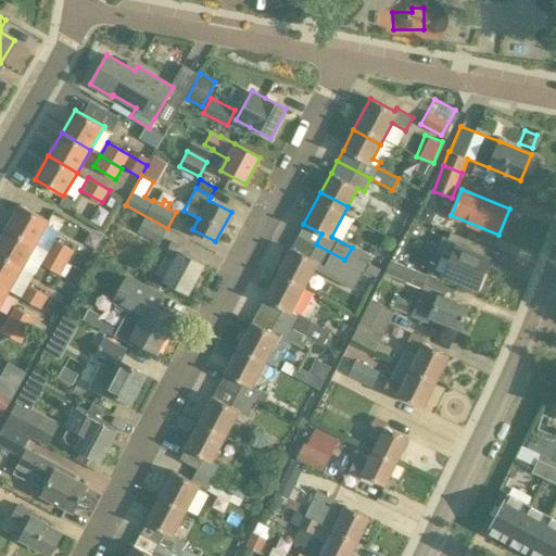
[(7,227),(36,244),(49,220),(21,204),(7,227)]
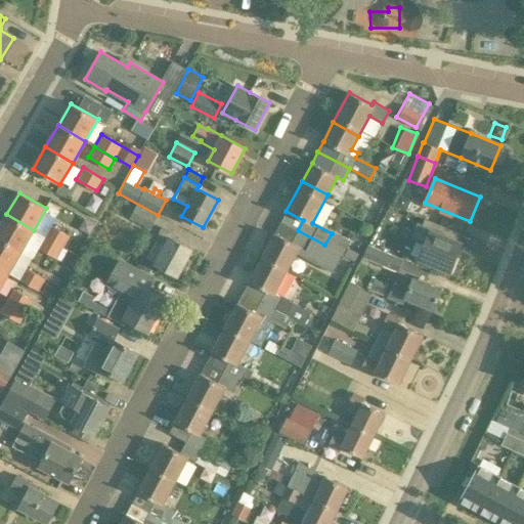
[(111,208),(150,228),(158,215),(119,193),(111,208)]
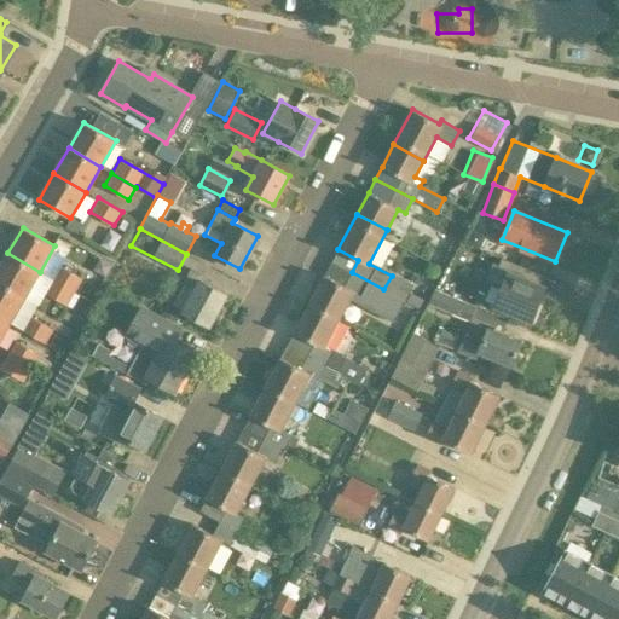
[(543,289),(508,275),(510,270),(497,264),(501,256),(481,249),(472,275),(503,288),(496,305),(531,318),(543,289)]
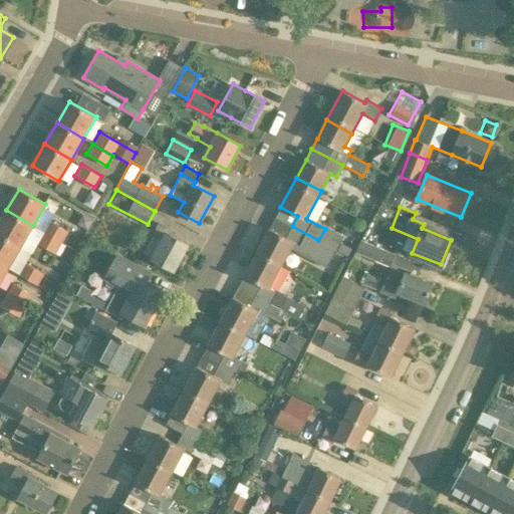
[(0,221),(0,234),(21,247),(33,226),(6,210),(0,221)]
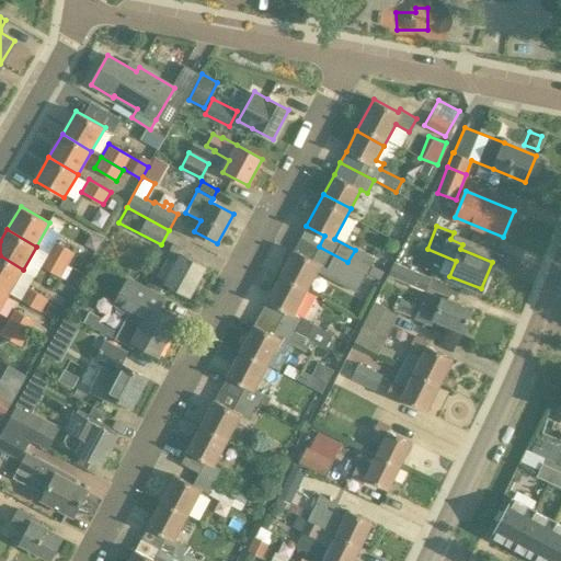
[(499,239),(480,231),(477,240),(495,248),(499,239)]
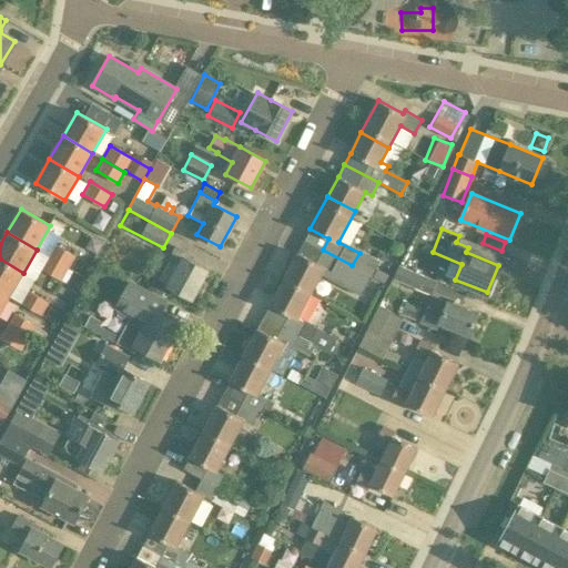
[(304,241),(298,252),(297,252),(283,279),(311,294),(322,274),(361,295),(372,275),(352,265),(323,250),(304,241)]
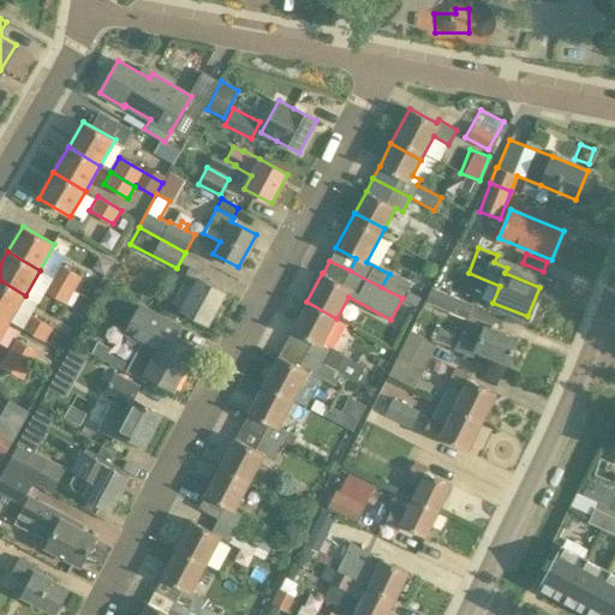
[(82,276),(58,262),(49,276),(75,291),(82,276)]
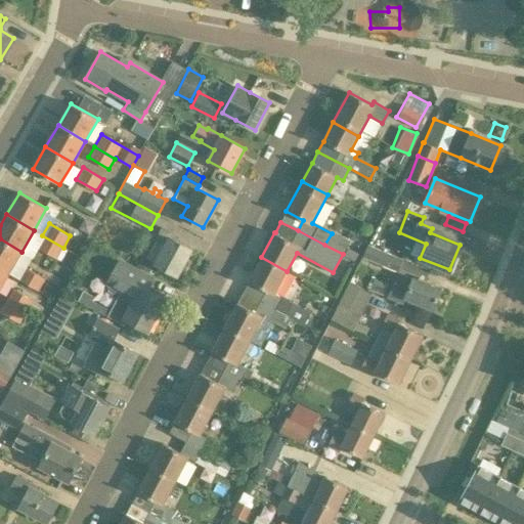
[(191,249),(169,236),(172,231),(162,226),(155,238),(165,244),(155,264),(177,276),(191,249)]
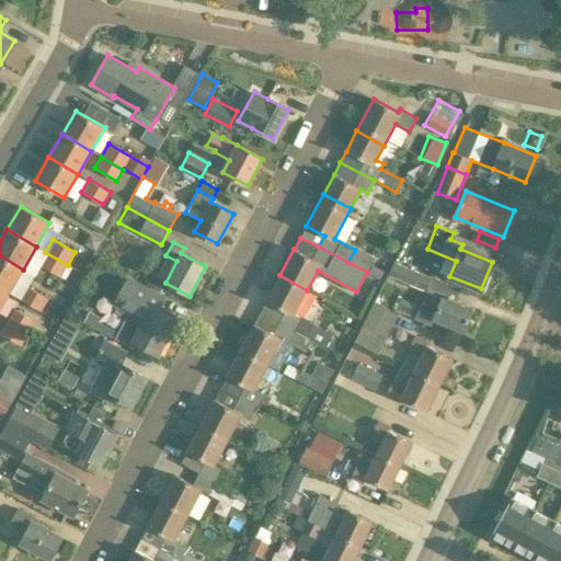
[(38,264),(61,276),(68,265),(45,252),(38,264)]
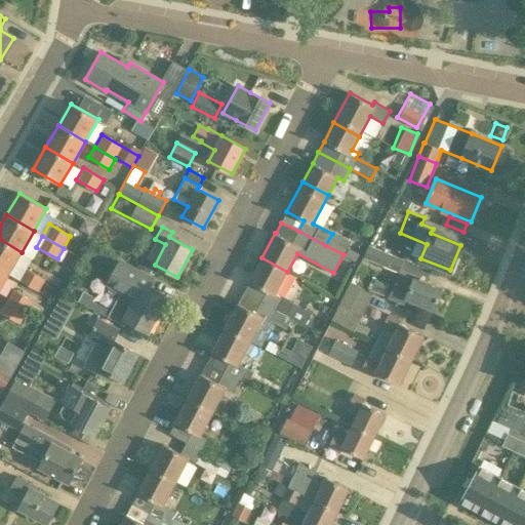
[(0,239),(0,268),(8,273),(22,252),(0,239)]
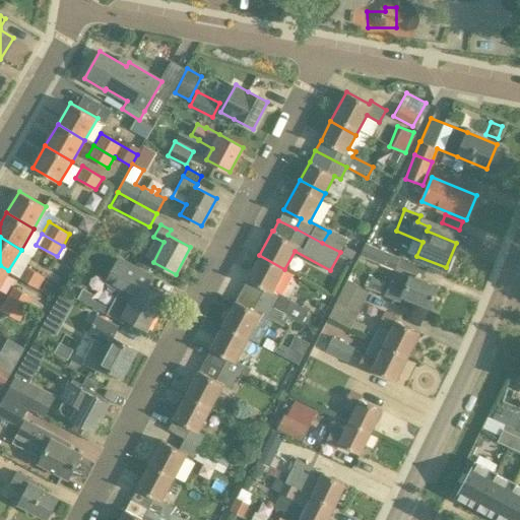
[(395,269),(400,257),(365,243),(360,255),(395,269)]
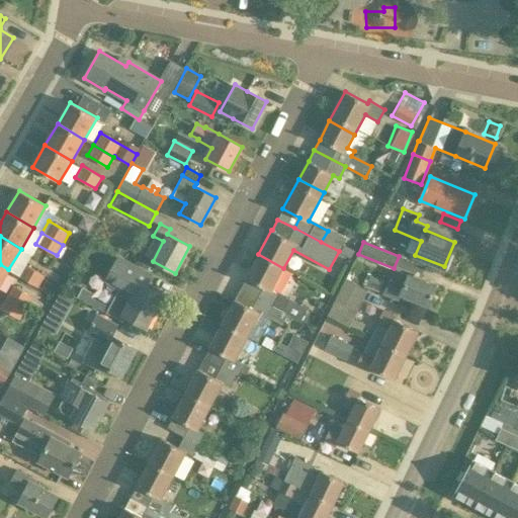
[(279,293),(272,289),(283,268),(258,254),(246,278),(241,289),(289,315),(289,314),(301,320),(308,308),(279,293)]
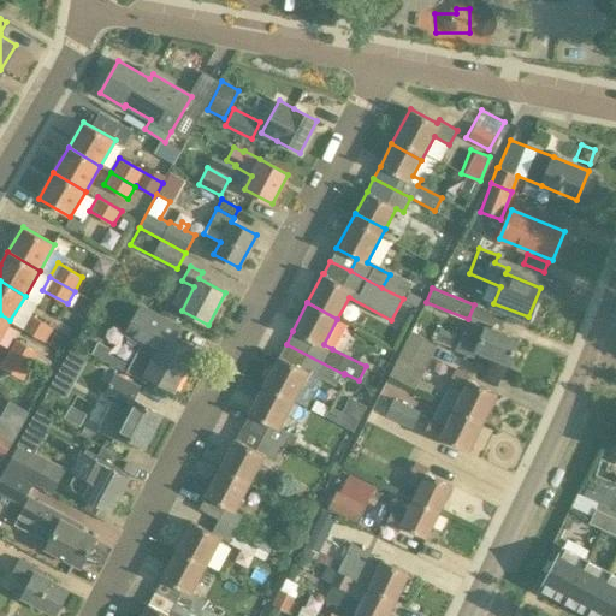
[(164,303),(157,317),(173,325),(181,312),(164,303)]
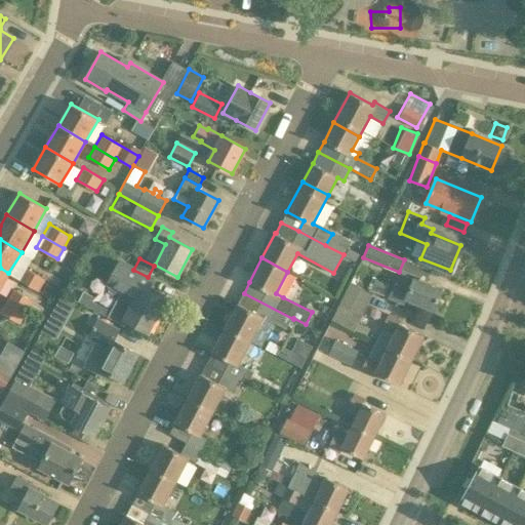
[(108,316),(107,318),(121,325),(122,326),(124,327),(127,321),(149,333),(166,300),(148,290),(152,283),(154,280),(153,280),(148,277),(133,270),(120,263),(109,284),(121,290),(110,311),(108,316)]
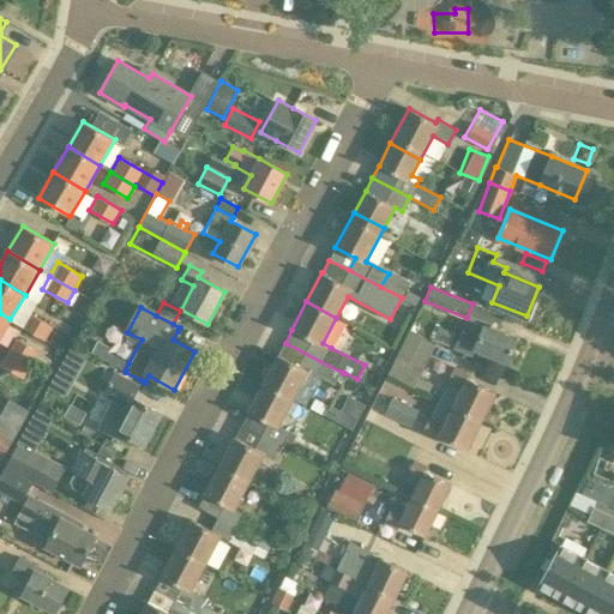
[(0,336),(10,320),(10,319),(0,313),(0,336)]
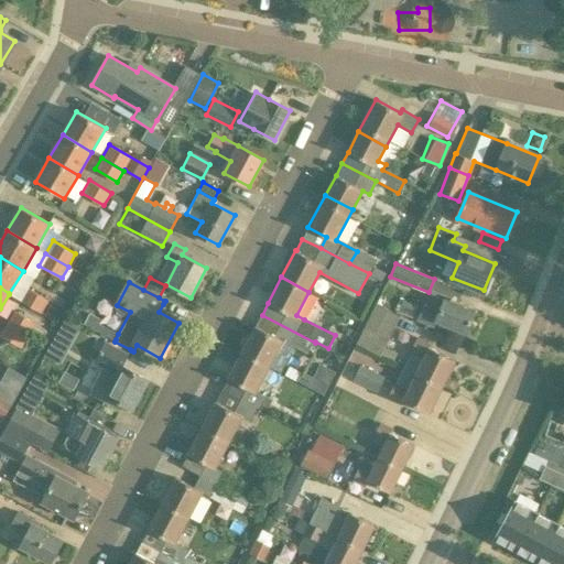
[(29,288),(21,302),(42,313),(49,300),(29,288)]
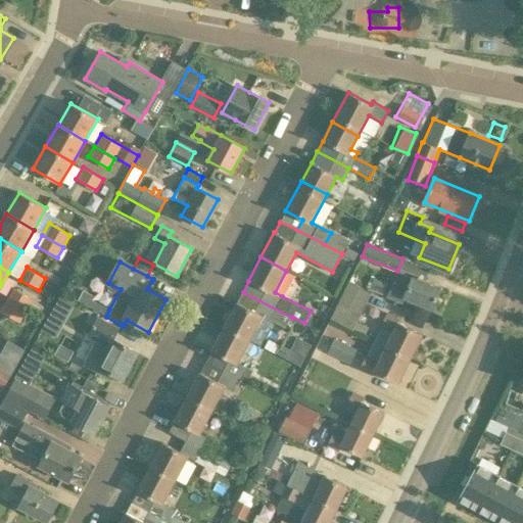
[(413,277),(408,289),(391,282),(388,289),(386,288),(388,283),(371,276),(366,287),(401,302),(403,297),(432,310),(441,288),(413,277)]
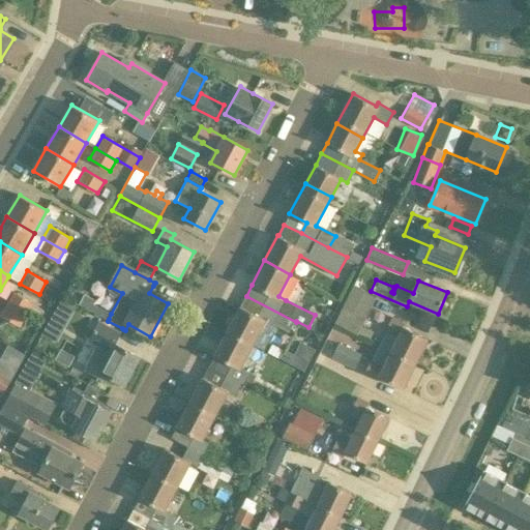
[(366,292),(354,286),(353,286),(334,322),(356,333),(375,297),(366,292)]
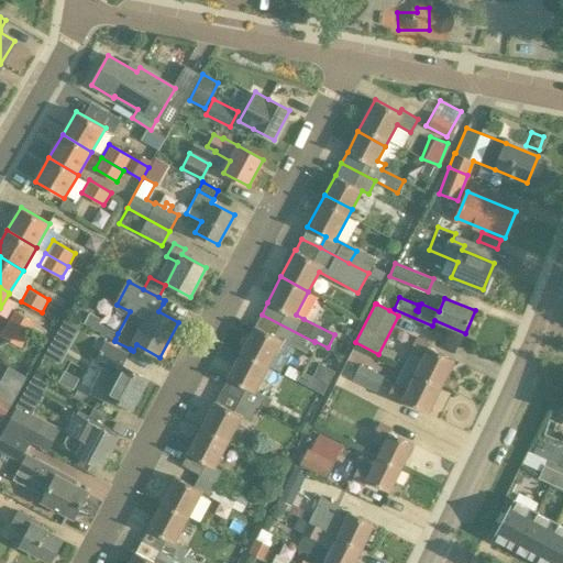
[(35,322),(13,309),(6,322),(28,334),(31,329),(41,335),(45,329),(35,322)]
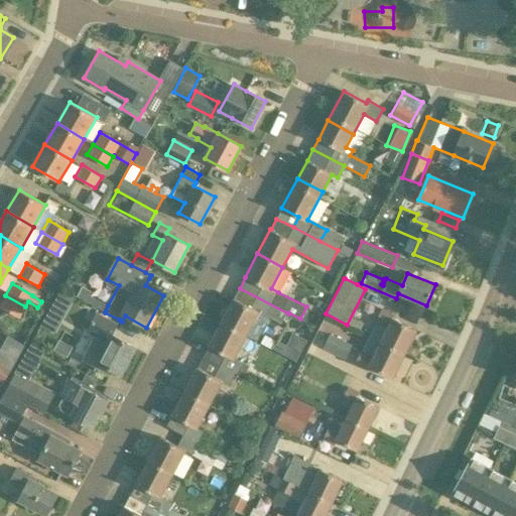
[(246,336),(247,335),(259,311),(266,314),(282,324),(288,313),(240,288),(234,298),(221,321),(246,336)]
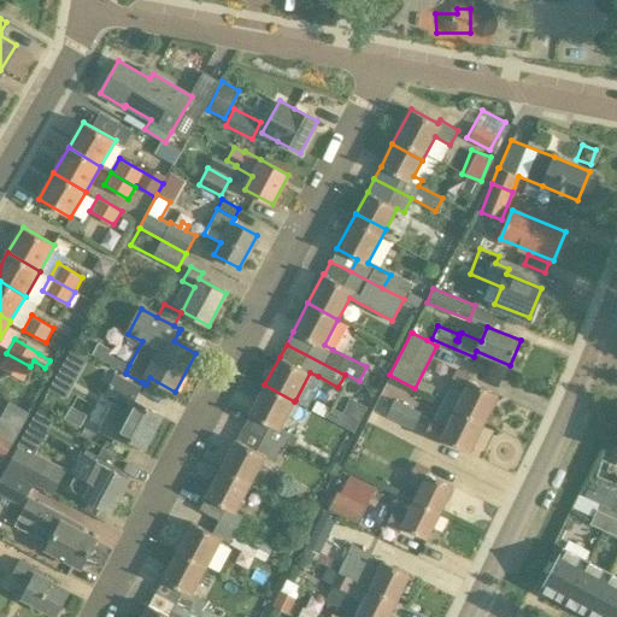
[(81,368),(88,354),(74,346),(70,352),(66,359),(81,368)]
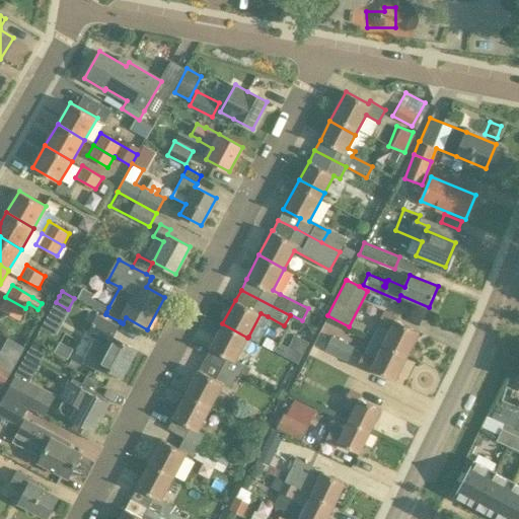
[(0,305),(0,308),(19,319),(25,308),(5,297),(0,305)]
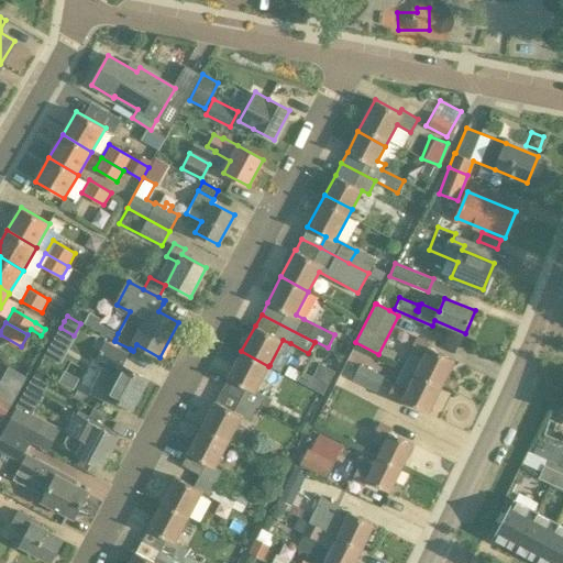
[(408,352),(422,359),(416,372),(416,373),(442,386),(455,360),(428,346),(430,342),(417,335),(408,352)]
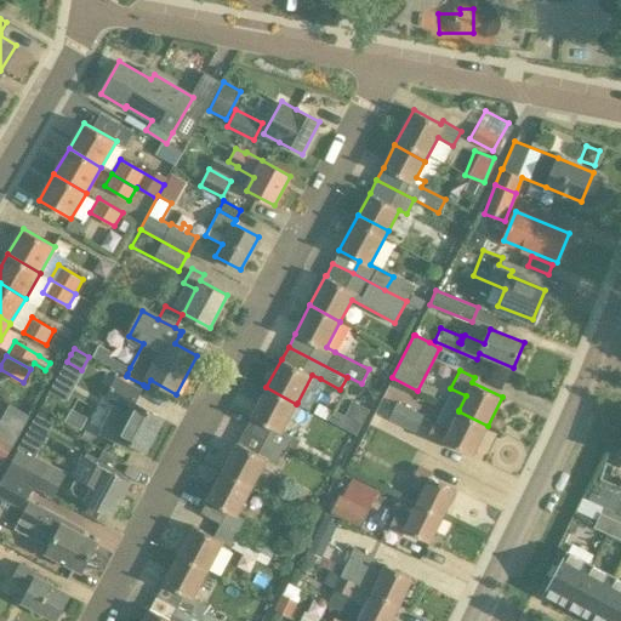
[(110,408),(98,433),(126,448),(129,442),(144,450),(163,419),(135,403),(141,389),(113,375),(102,396),(103,397),(103,398),(123,408),(120,412),(110,408)]
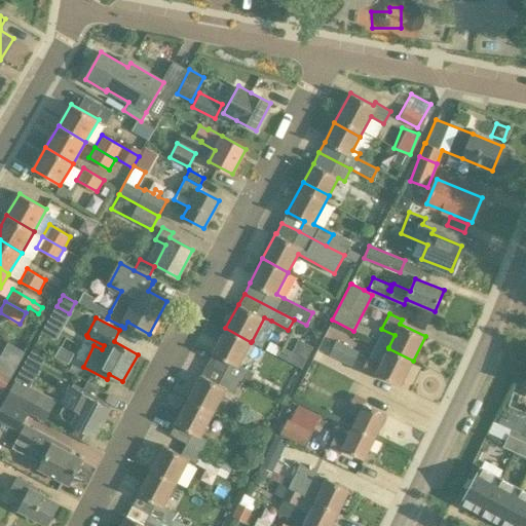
[(251,342),(225,328),(207,364),(238,380),(246,369),(248,370),(261,346),(252,341),(251,342)]
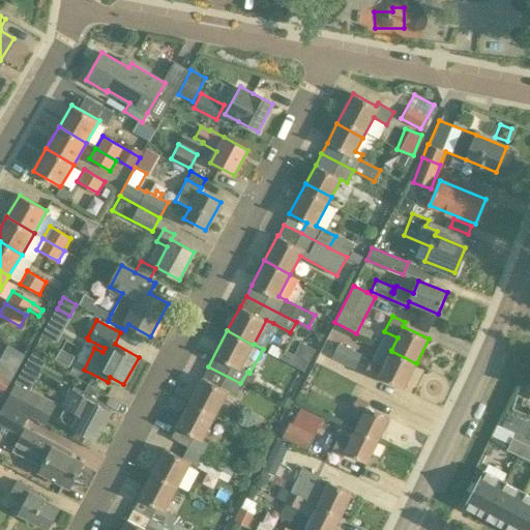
[(300,341),(294,352),(308,359),(315,348),(300,341)]
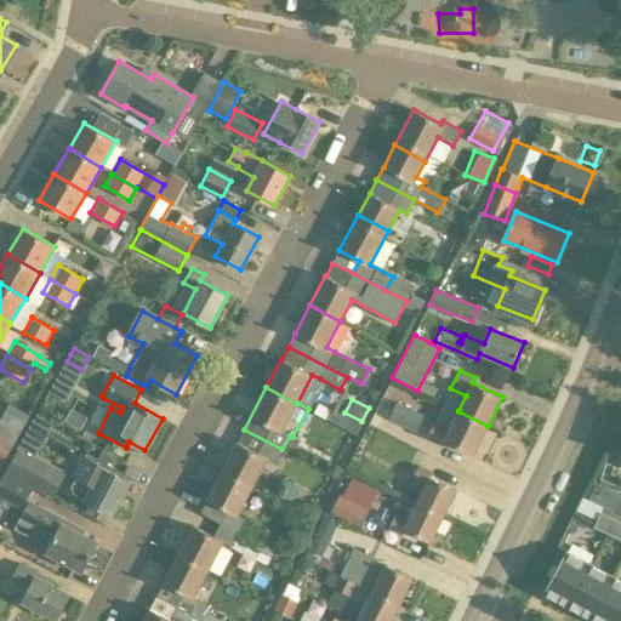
[(388,419),(415,432),(423,414),(397,400),(388,419)]
